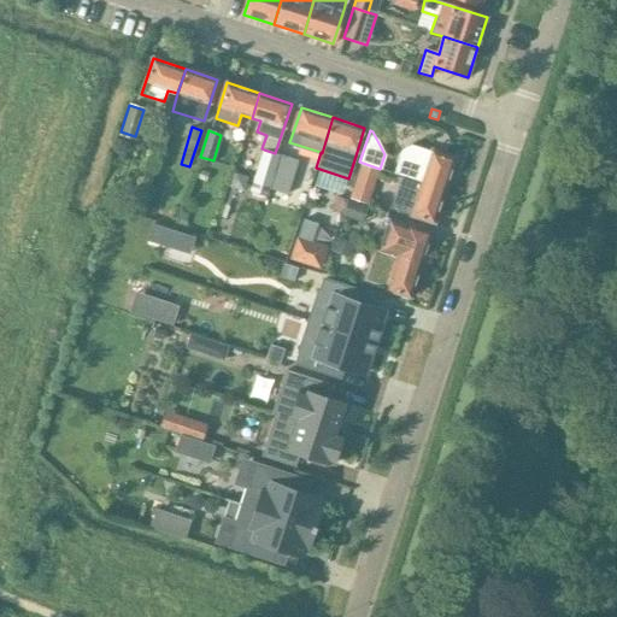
[(445,189),(454,158),(430,150),(429,151),(411,145),(401,150),(393,172),(403,176),(445,189)]
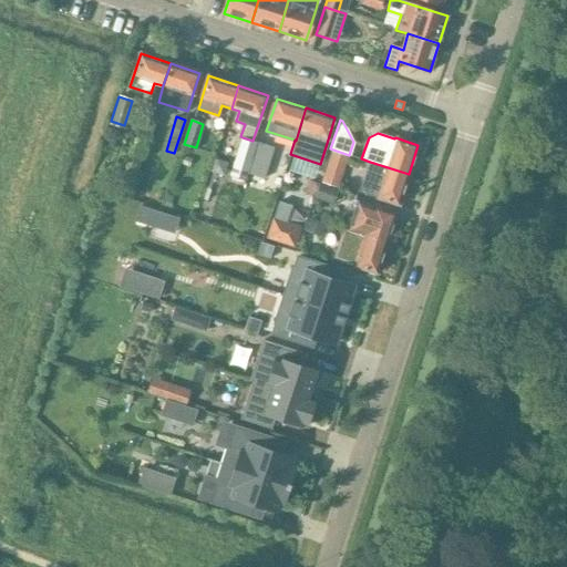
[(246,178),(248,174),(258,142),(253,141),(243,137),(230,174),(246,178)]
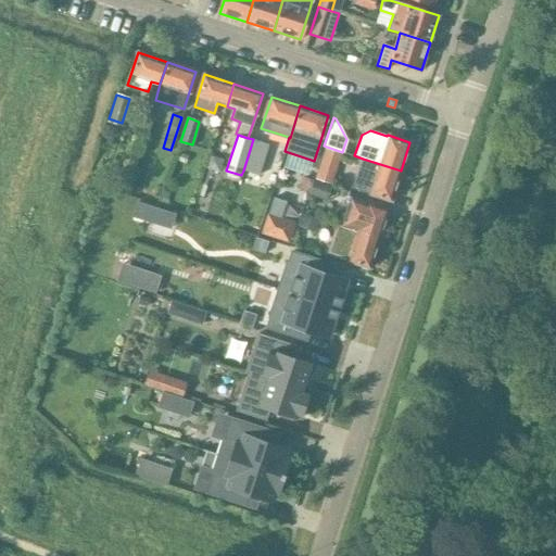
[(258,175),(267,143),(253,139),(243,171),(258,175)]
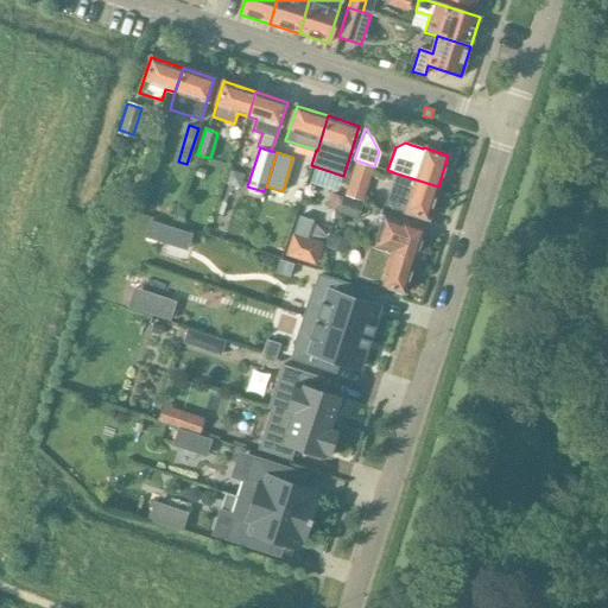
[(397,173),(386,206),(393,208),(428,219),(438,187),(397,173)]
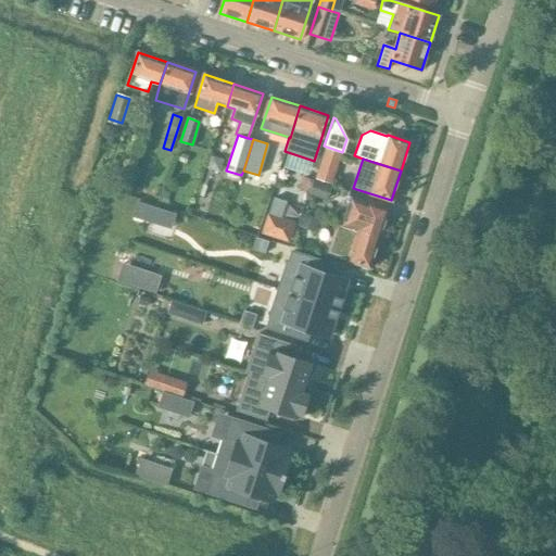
[(326,198),(329,187),(313,180),(308,192),(326,198)]
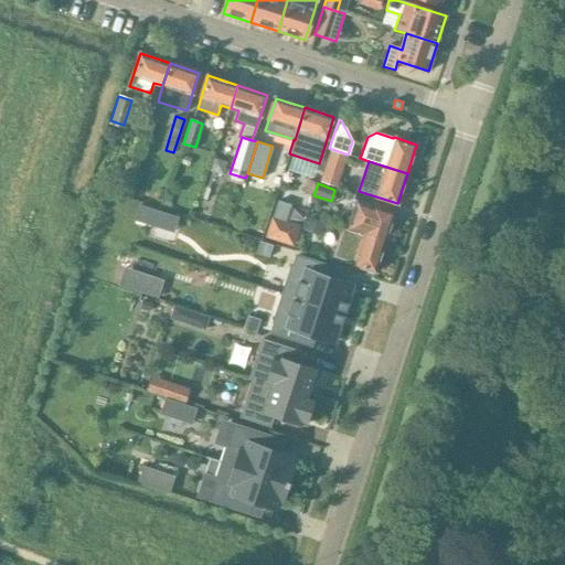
[(279,199),(267,236),(292,245),(299,225),(285,220),(290,203),(279,199)]
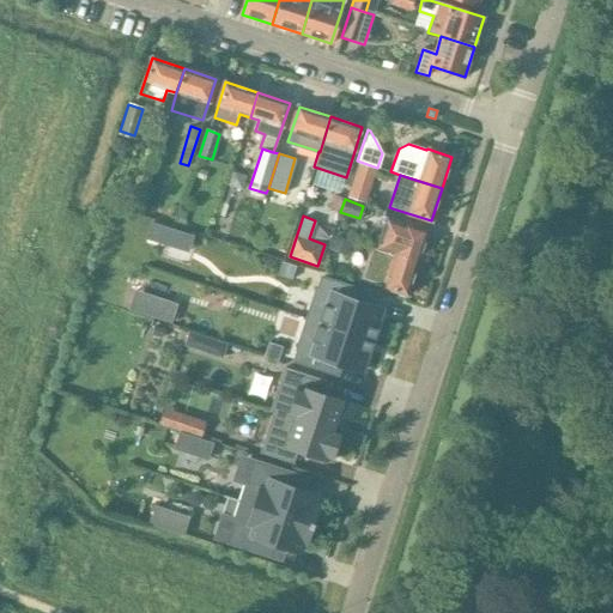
[(418,262),(428,230),(386,217),(375,249),(382,250),(418,262)]
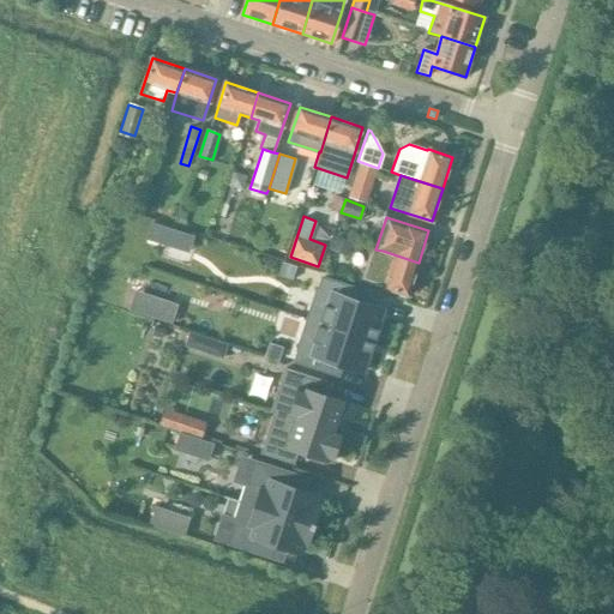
[(344,254),(348,241),(333,236),(329,250),(344,254)]
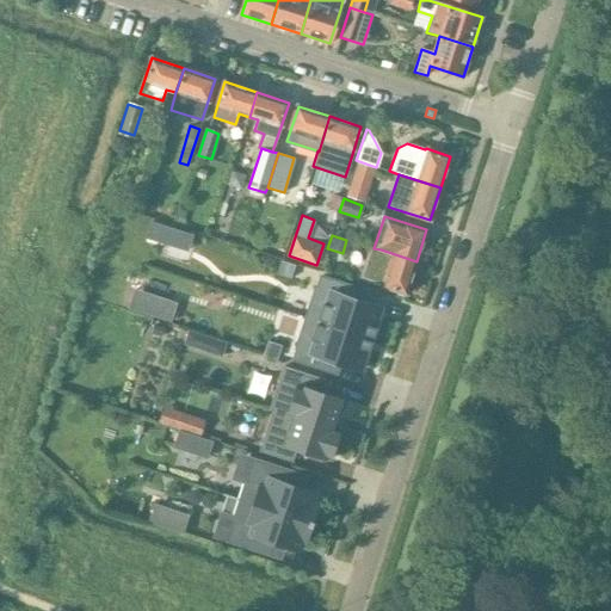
[(406,294),(417,261),(381,250),(370,281),(382,285),(381,285),(406,294)]
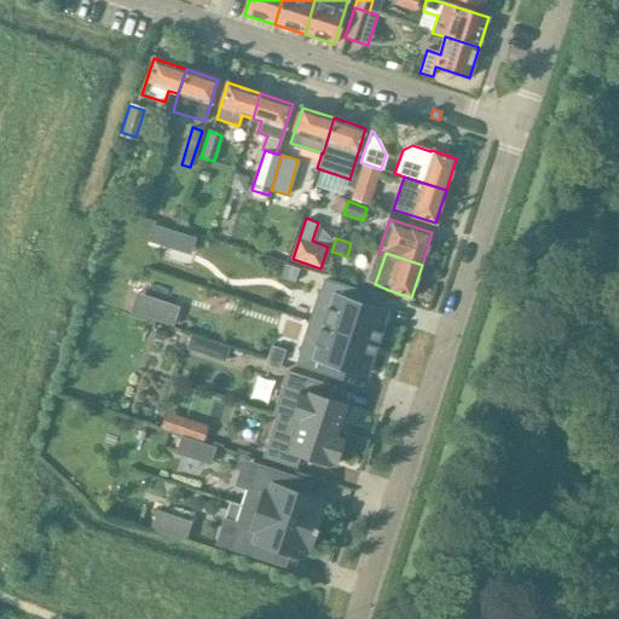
[(320,290),(319,290),(310,322),(376,343),(376,341),(379,342),(382,333),(380,331),(386,312),(365,305),(369,294),(324,279),(320,290)]
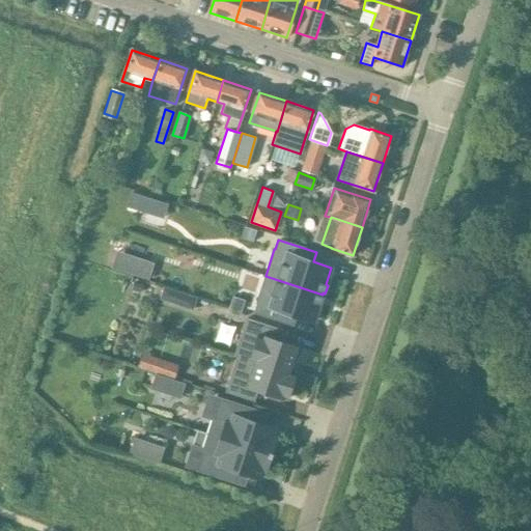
[(322,297),(323,295),(266,276),(256,303),(258,303),(255,312),(284,323),(287,313),(313,322),(319,305),(322,305),(324,297),(322,297)]
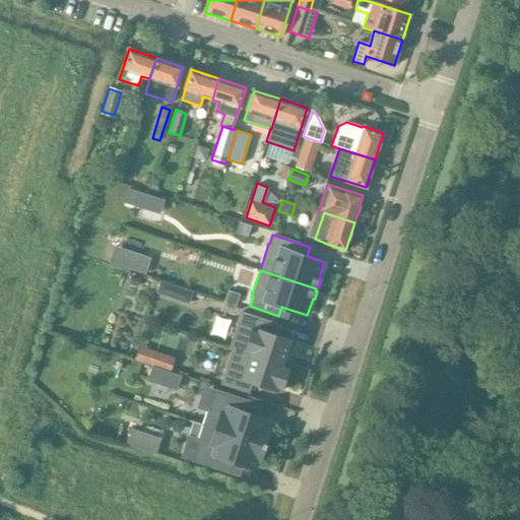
[(241,312),(230,347),(288,367),(288,366),(286,365),(294,340),(276,335),(279,324),(241,312)]
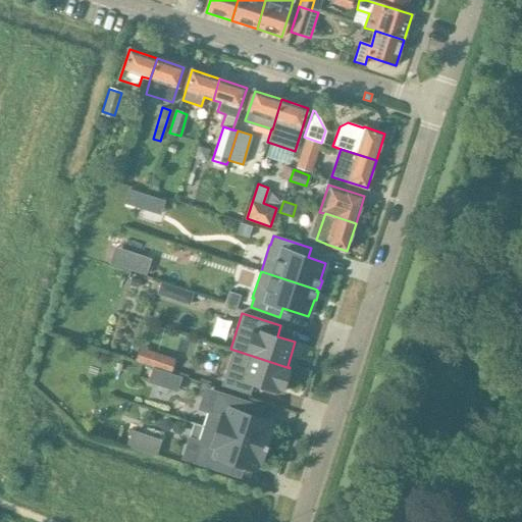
[(290,368),(230,349),(230,350),(232,351),(222,384),(249,394),(253,382),(281,393),(290,368)]
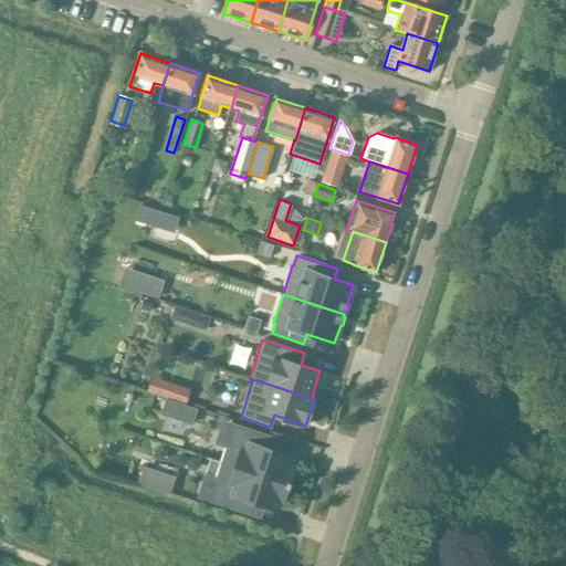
[(166,399),(161,413),(190,423),(196,408),(166,399)]
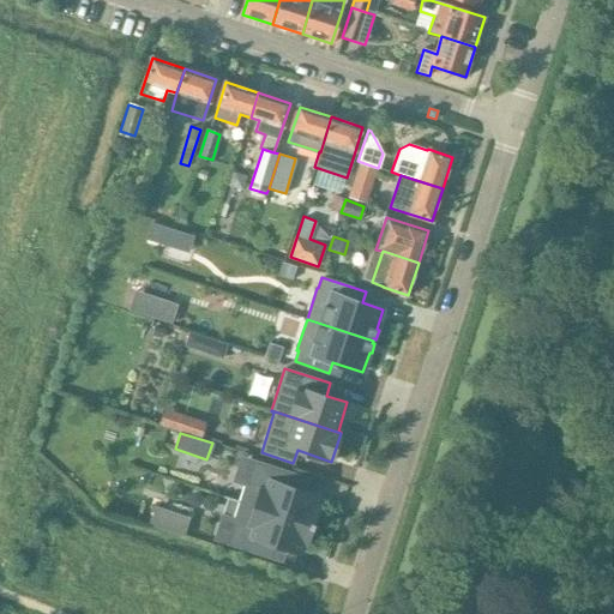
[(319,495),(294,488),(299,476),(257,462),(250,485),(247,483),(240,503),(314,527),(315,523),(313,523),(319,506),(315,506),(319,495)]
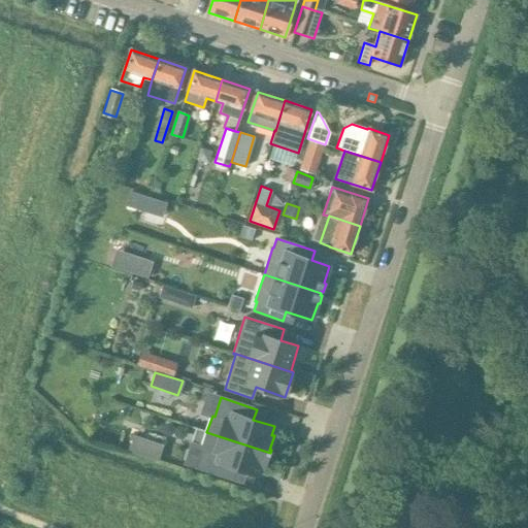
[(270,455),(270,453),(206,432),(201,448),(204,449),(198,467),(234,480),(237,469),(258,475),(261,467),(263,468),(268,454),(270,455)]
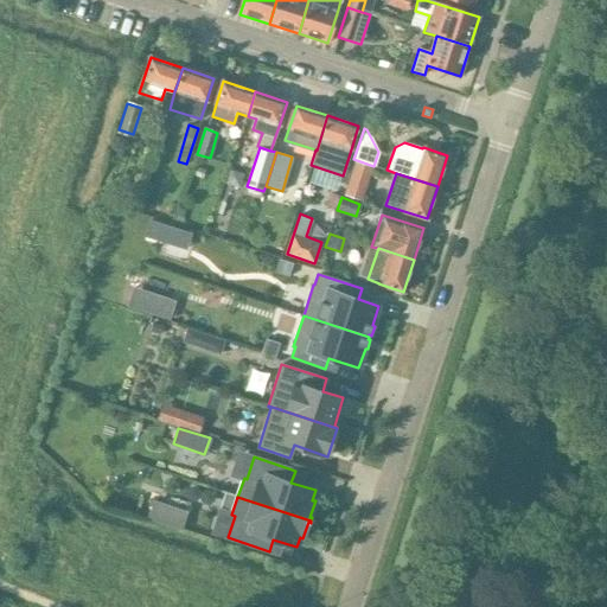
[(154,502),(149,518),(180,528),(186,512),(154,502)]
